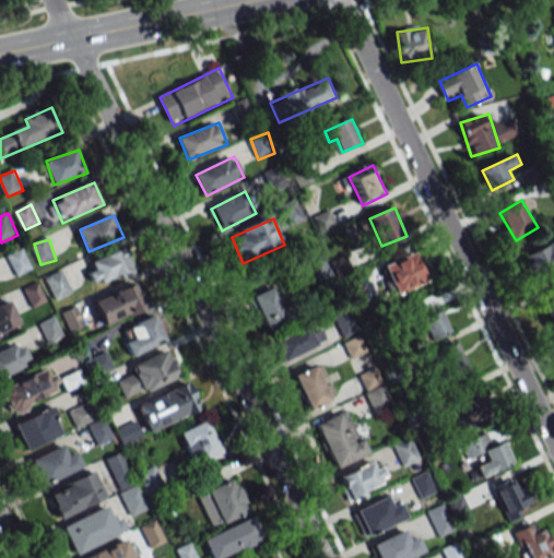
[(553,244),(526,257),(539,285),(553,277),(553,244)]
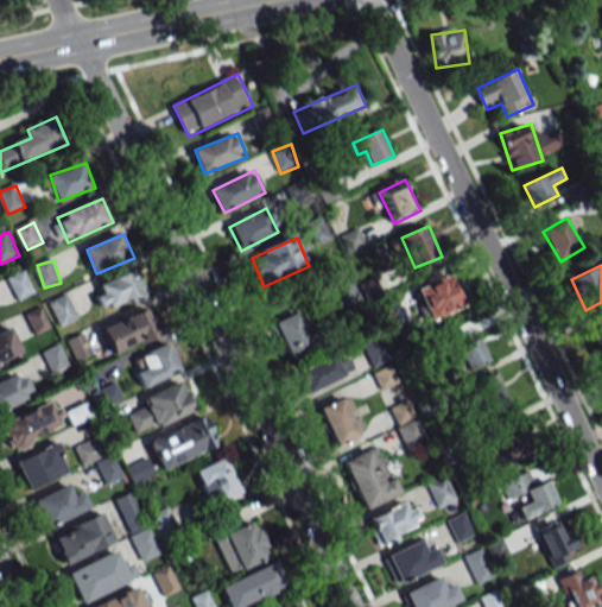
[(12,278),(19,301),(37,295),(29,271),(12,278)]
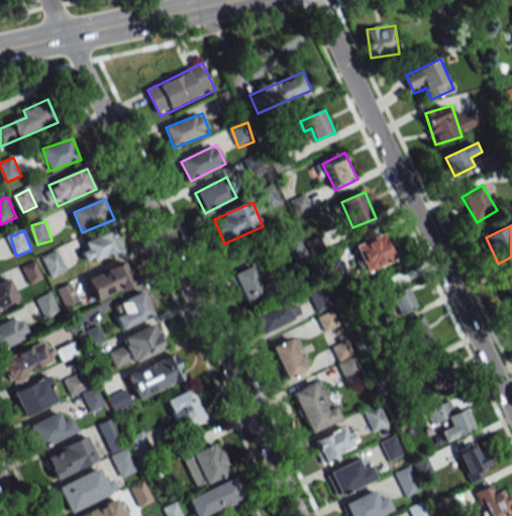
[(127,253),(121,231),(83,241),(88,263),(127,253)]
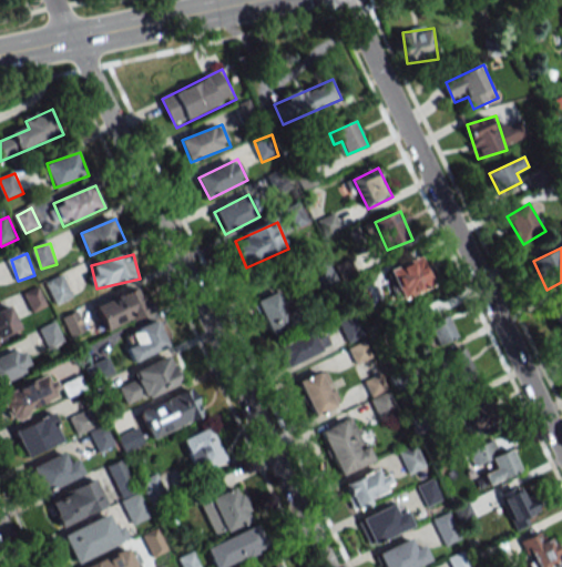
[(391,272),(406,300),(438,284),(423,255),(391,272)]
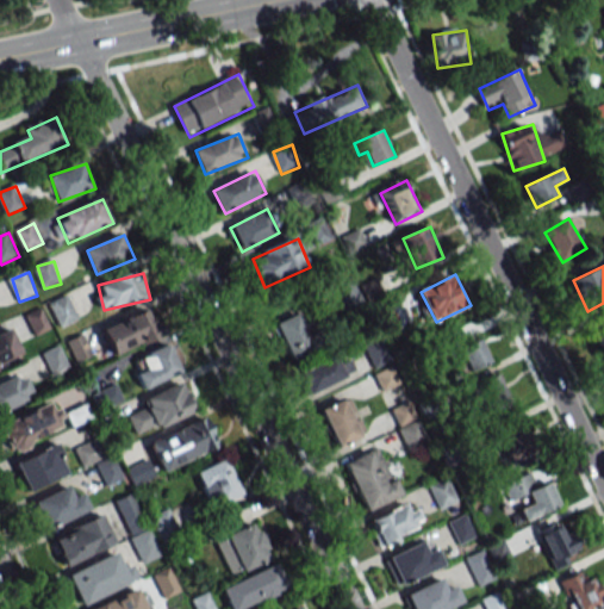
[(80,317),(68,297),(53,305),(64,327),(80,317)]
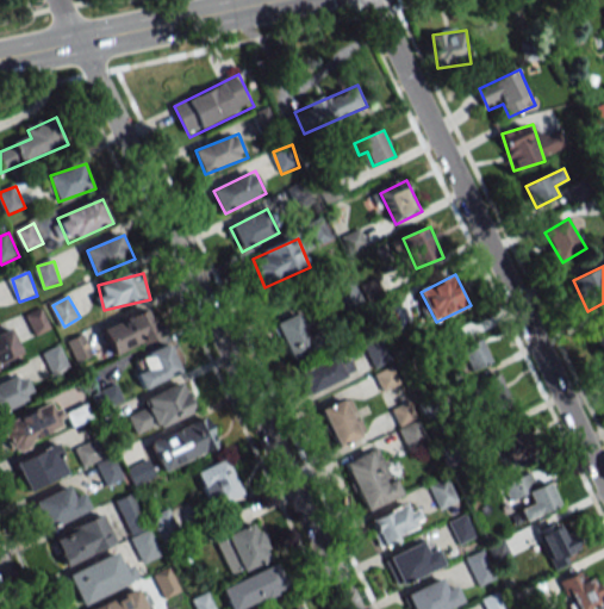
[(117,358),(166,337),(154,309),(105,329),(117,358)]
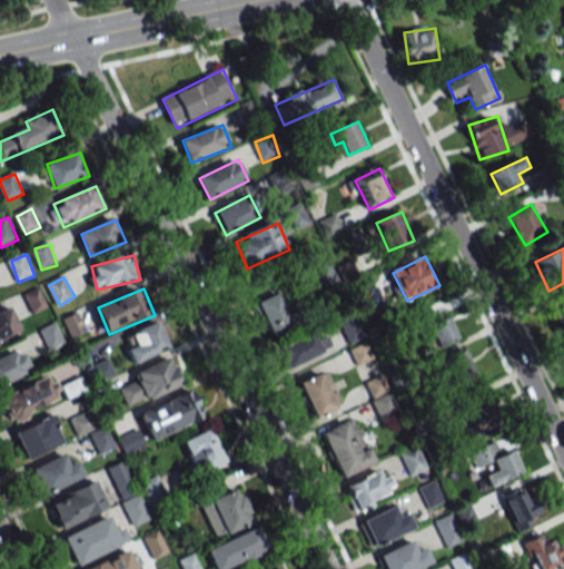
[(260,303),(274,336),(296,327),(282,294),(260,303)]
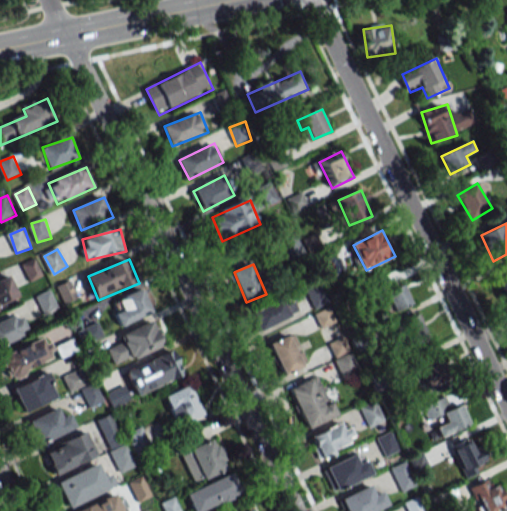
[(0,278),(0,310),(21,300),(9,274),(0,278)]
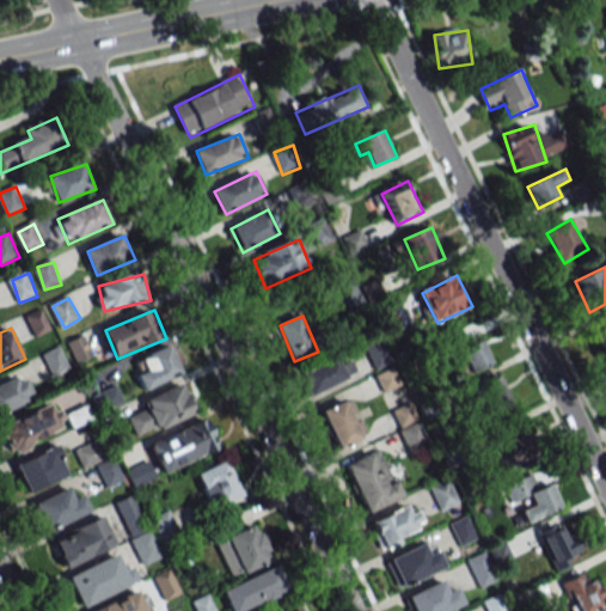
[(80,364),(95,358),(86,336),(71,343),(80,364)]
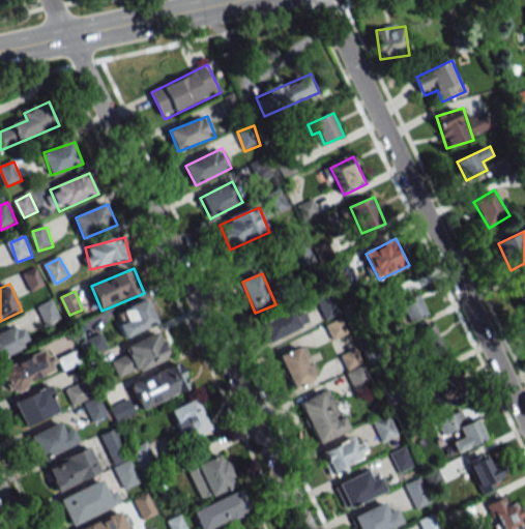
[(409,324),(431,315),(421,294),(400,303),(409,324)]
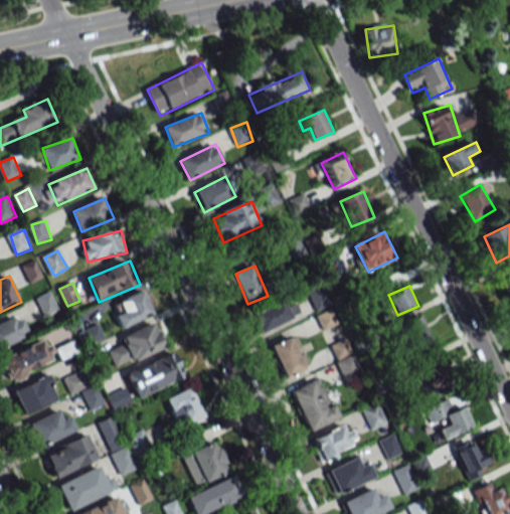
[(113,307),(124,329),(155,314),(144,292),(113,307)]
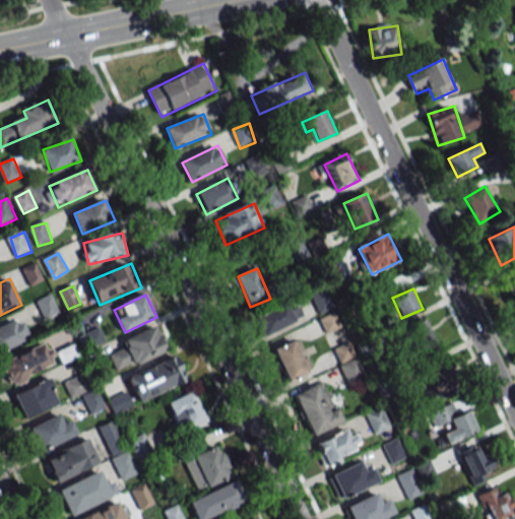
[(257,318),(266,336),(306,317),(302,308),(293,312),(287,303),(257,318)]
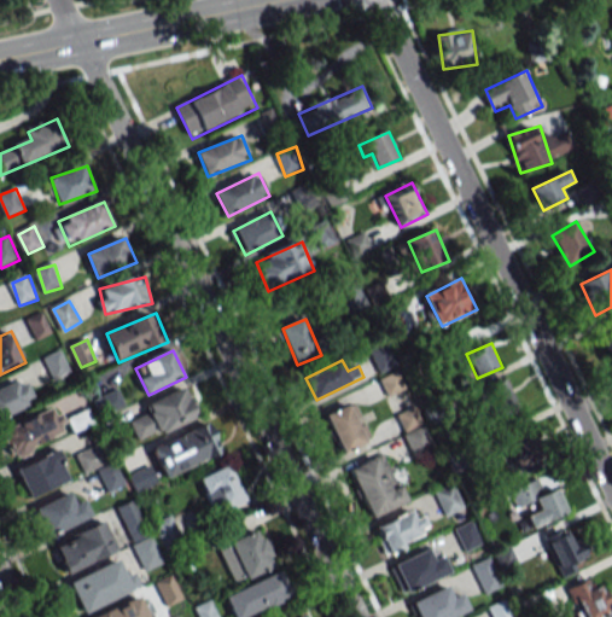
[(0,419),(38,403),(25,378),(0,389),(0,419)]
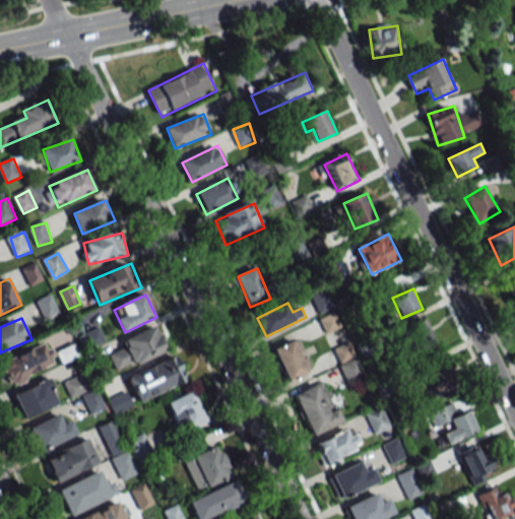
[(410,326),(414,351),(435,347),(430,322),(410,326)]
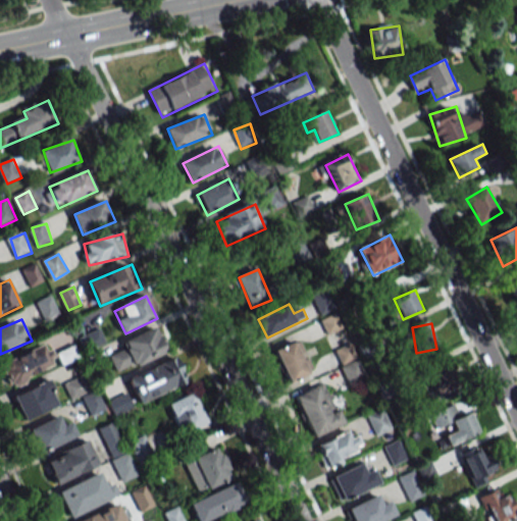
[(169,354),(161,330),(109,350),(118,373),(169,354)]
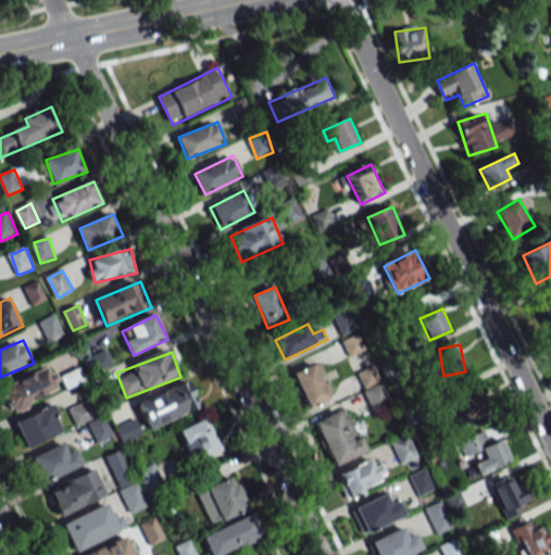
[(336,396),(322,362),(296,373),(309,407),(336,396)]
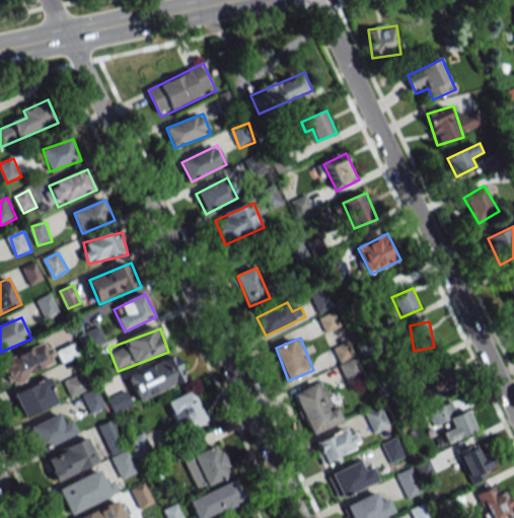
[(58,364),(48,342),(1,362),(11,384),(58,364)]
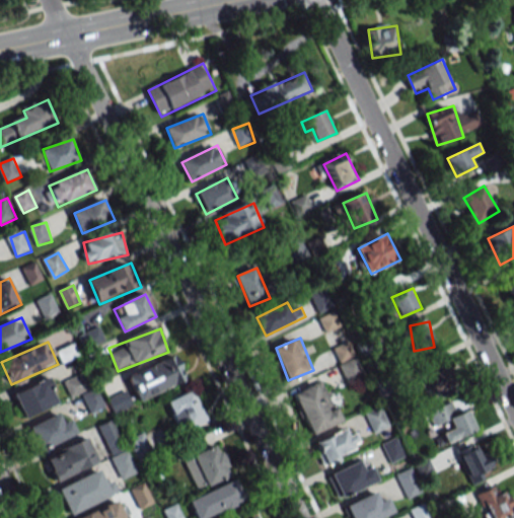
[(80,358),(78,347),(60,351),(62,362),(80,358)]
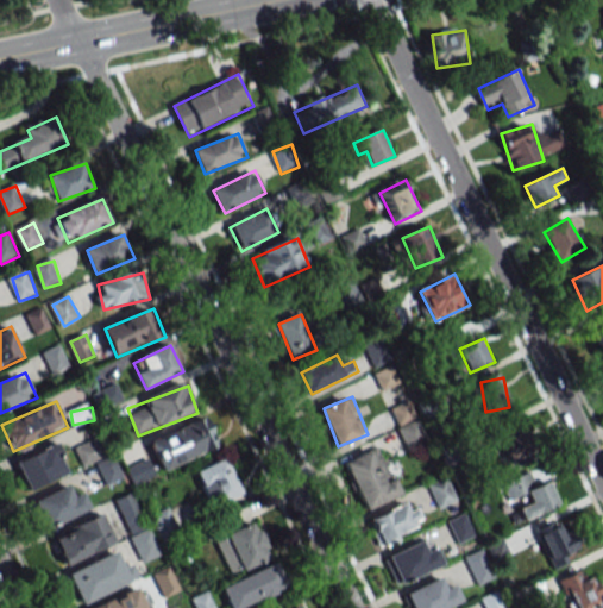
[(164,472),(220,447),(207,418),(151,443),(164,472)]
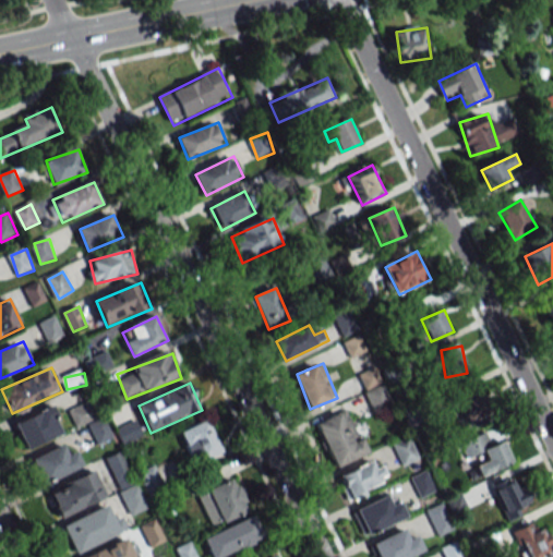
[(376,412),(395,403),(385,385),(368,394),(376,412)]
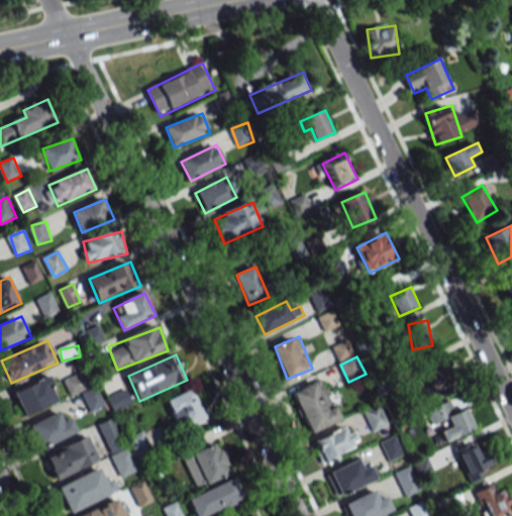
[(454,385),(443,363),(426,372),(437,394),(454,385)]
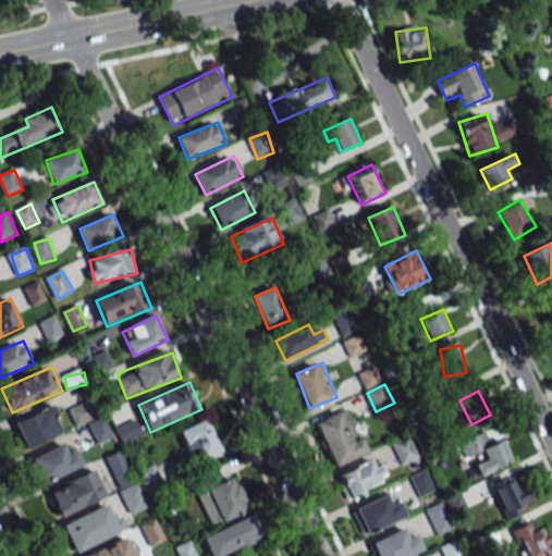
[(71,411),(78,427),(96,418),(88,404),(71,411)]
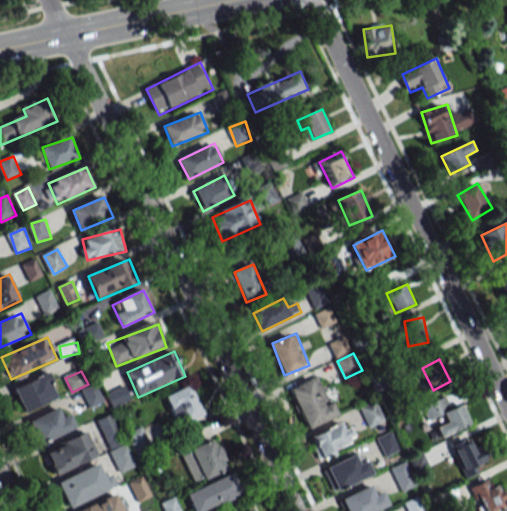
[(49,374),(15,389),(26,413),(60,398),(49,374)]
